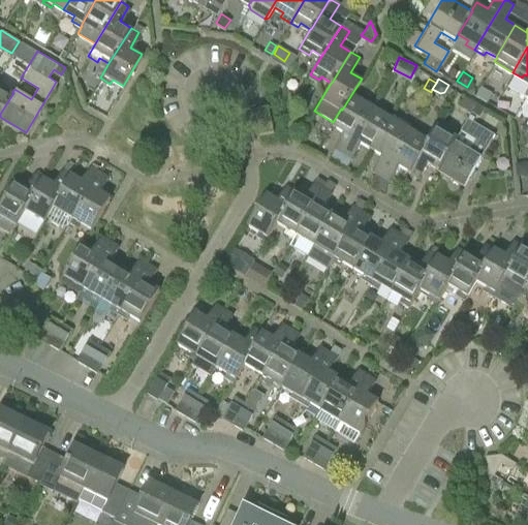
[(0,117),(0,114),(13,93),(12,92),(3,87),(5,83),(0,80),(0,117)]
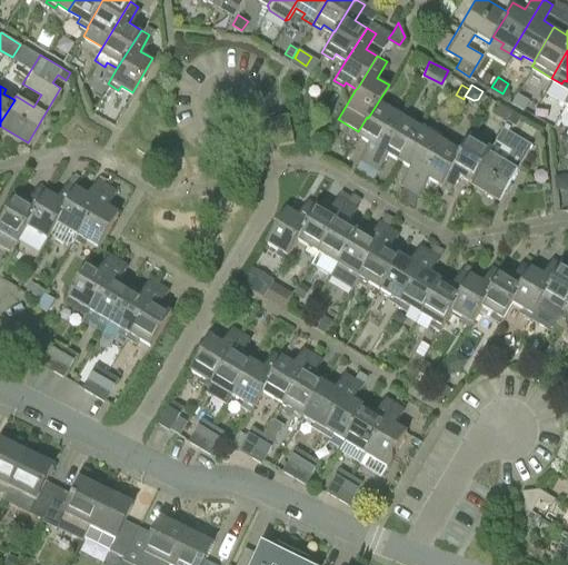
[(516,92),(510,101),(524,109),(528,100),(516,92)]
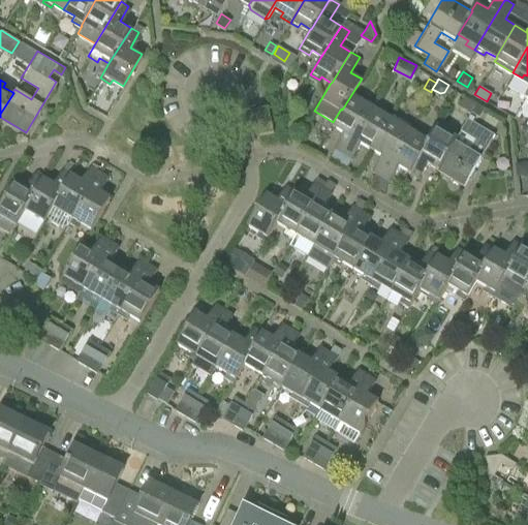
[(341,109),(333,122),(332,124),(342,130),(334,145),(337,147),(331,156),(337,160),(374,100),(365,95),(362,99),(352,93),(342,110),(341,109)]
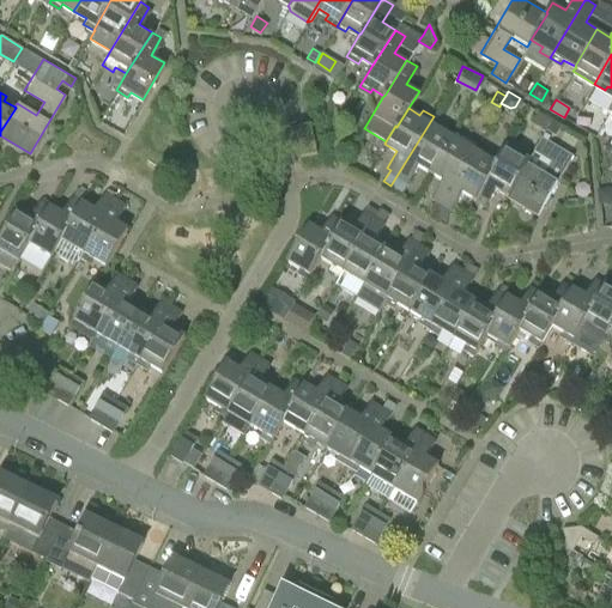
[(430,170),(442,150),(452,134),(441,128),(443,122),(434,116),(391,186),(400,192),(417,163),(430,170)]
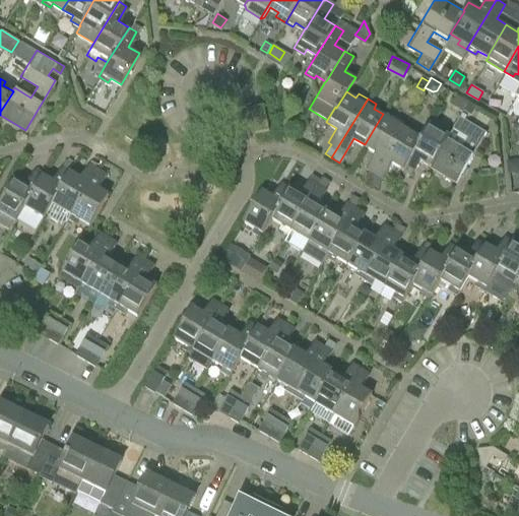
[(475,105),(467,100),(462,109),(470,113),(475,105)]
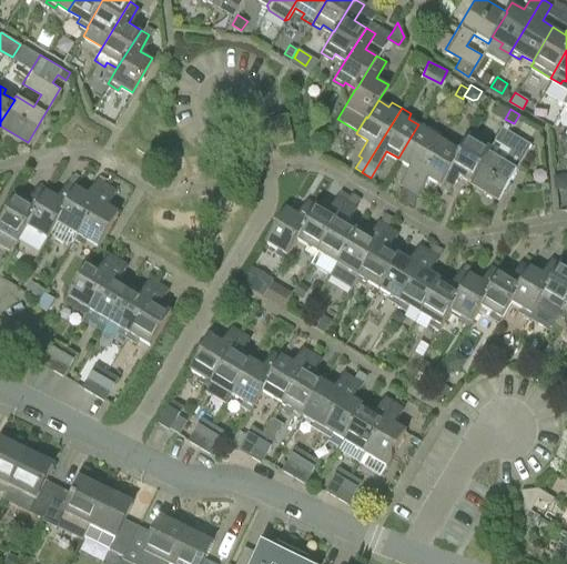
[(277,142),(293,139),(286,111),(271,116),(277,142)]
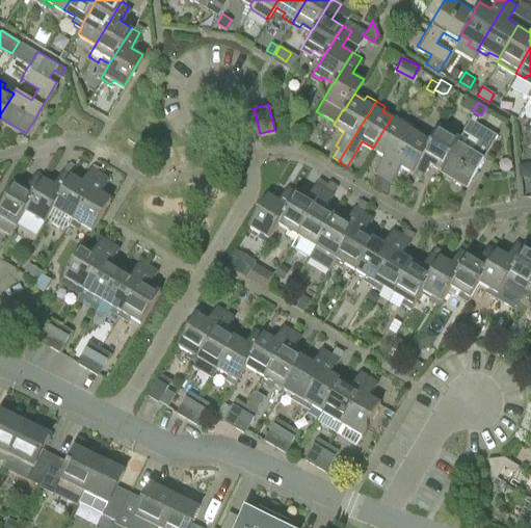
[(383,175),(414,125),(405,120),(403,124),(392,116),(383,130),(373,148),(383,154),(374,169),(378,172),(383,175)]
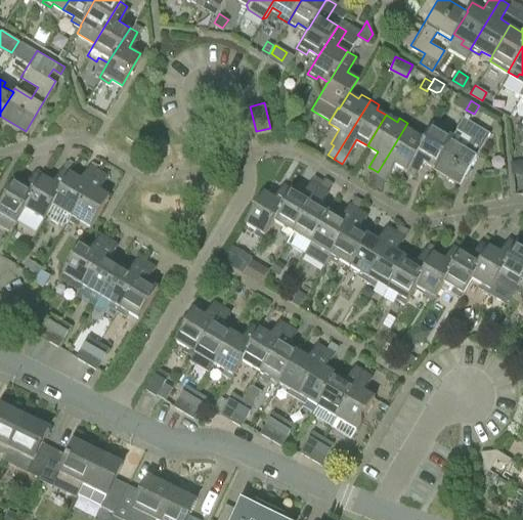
[(448,140),(433,165),(459,181),(489,131),(463,115),(454,128),(471,138),(464,149),(449,140),(448,140)]
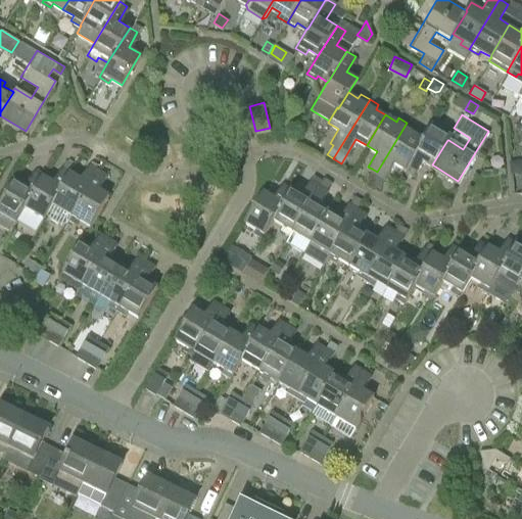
[(448,140),(452,135),(441,129),(443,125),(434,119),(423,138),(405,168),(413,173),(421,158),(432,164),(447,140),(448,140)]
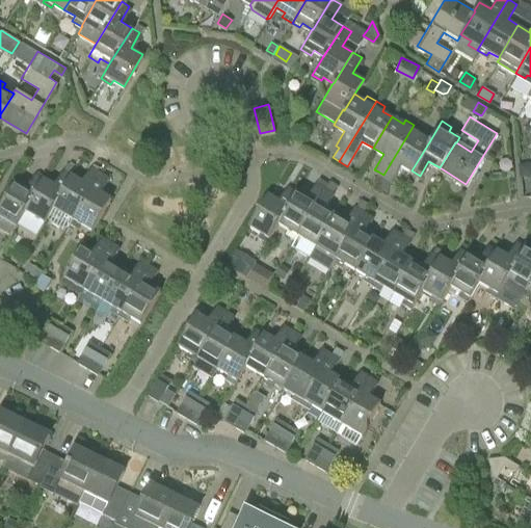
[(412,170),(430,140),(421,134),(423,131),(414,125),(383,175),(391,179),(400,164),(412,170)]
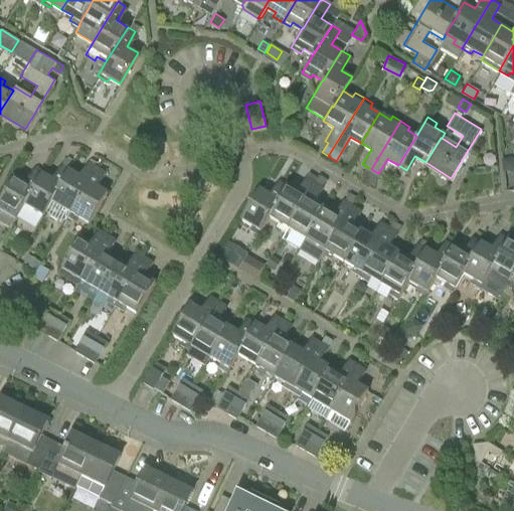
[(513,154),(503,156),(504,168),(513,166),(513,154)]
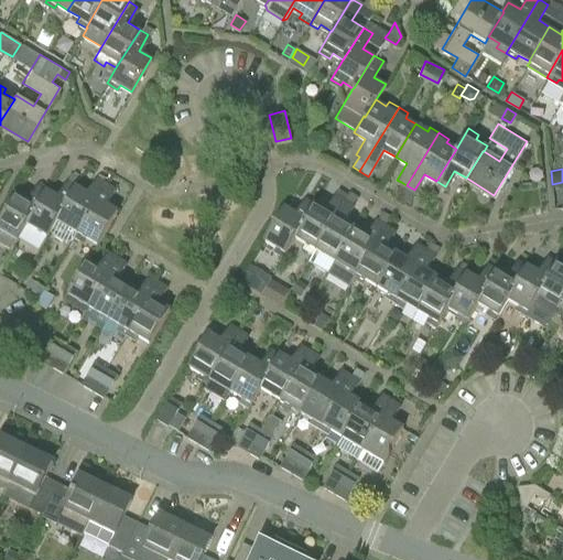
[(78,178),(69,173),(66,180),(75,185),(78,178)]
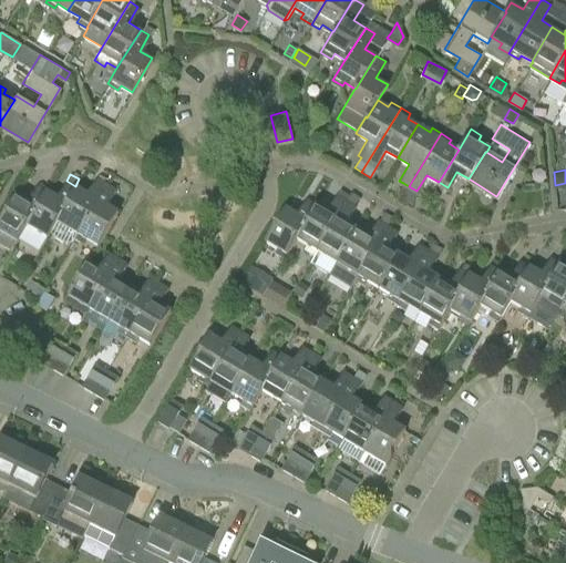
[(48,232),(63,241),(67,242),(70,241),(105,182),(96,176),(86,193),(75,186),(48,232)]
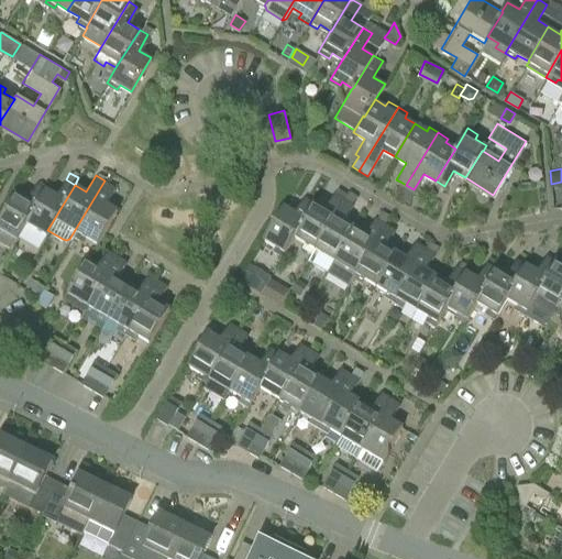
[(42,239),(47,230),(75,185),(66,179),(56,196),(44,188),(17,234),(37,247),(42,239)]
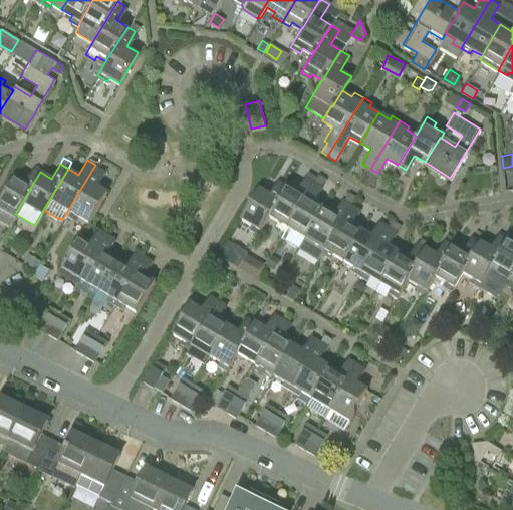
[(103,170),(95,165),(63,218),(64,218),(68,215),(74,218),(76,215),(87,221),(105,191),(94,185),(103,170)]
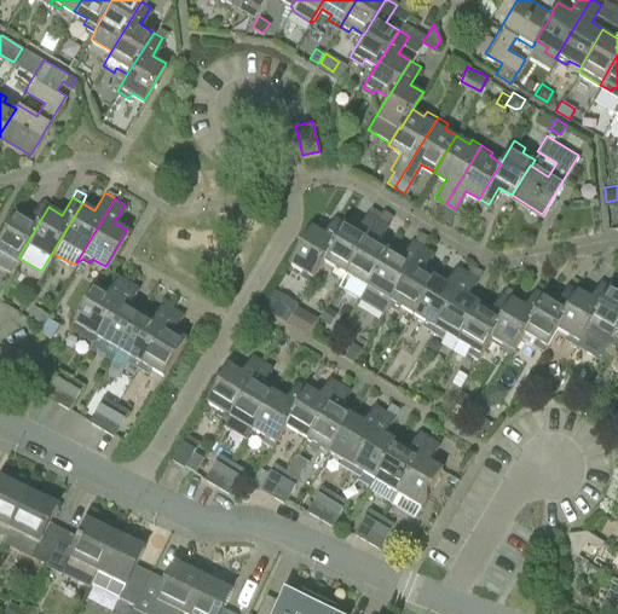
[(433,210),(439,214),(446,203),(440,200),(433,210)]
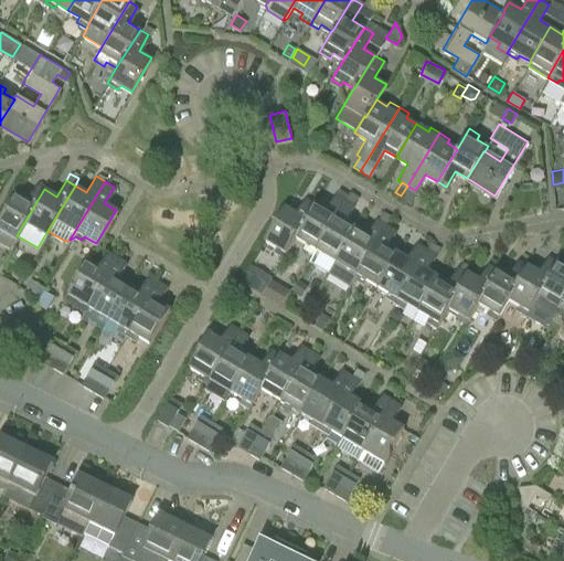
[(0,242),(10,249),(17,235),(44,189),(35,183),(25,199),(13,192),(0,214),(0,242)]
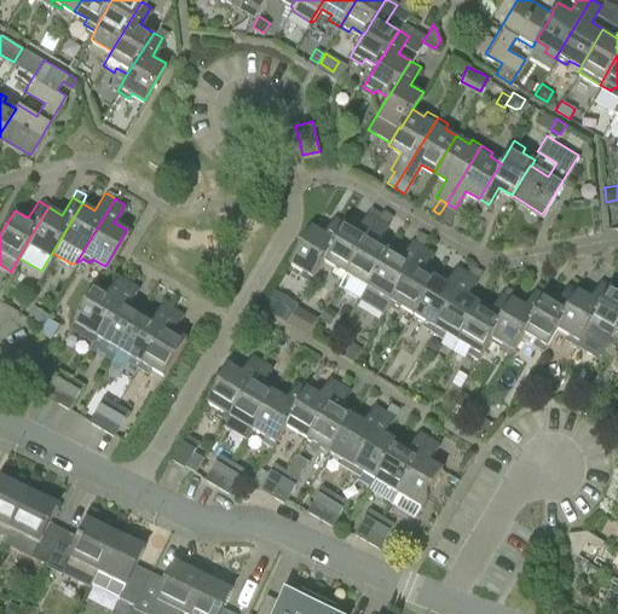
[(346,220),(324,258),(335,265),(333,270),(342,276),(382,209),(371,203),(357,227),(346,220)]
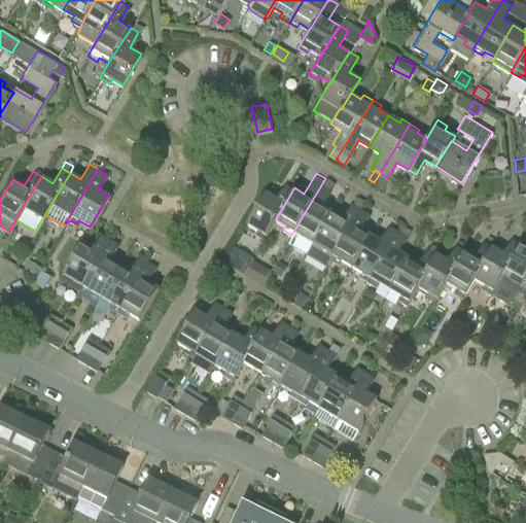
[(380,173),(374,182),(382,187),(387,177),(380,173)]
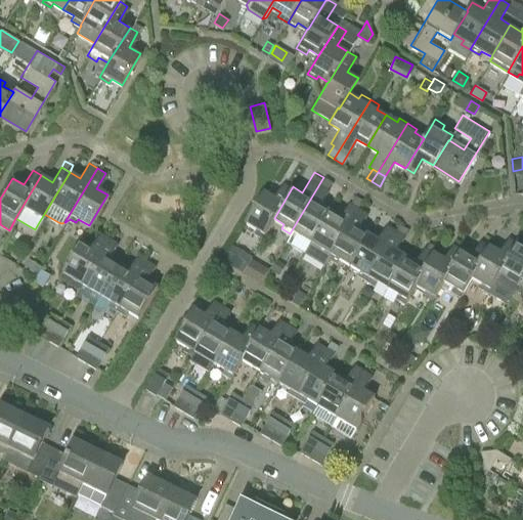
[(294,230),(301,234),(310,241),(330,209),(319,203),(332,182),(323,177),(290,233),(292,234),(294,230)]
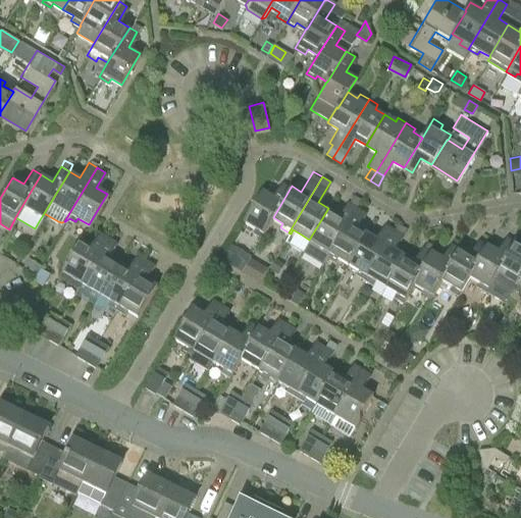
[(273,217),(292,186),(282,180),(273,195),(263,189),(244,220),(255,226),(252,231),(261,237),(273,217)]
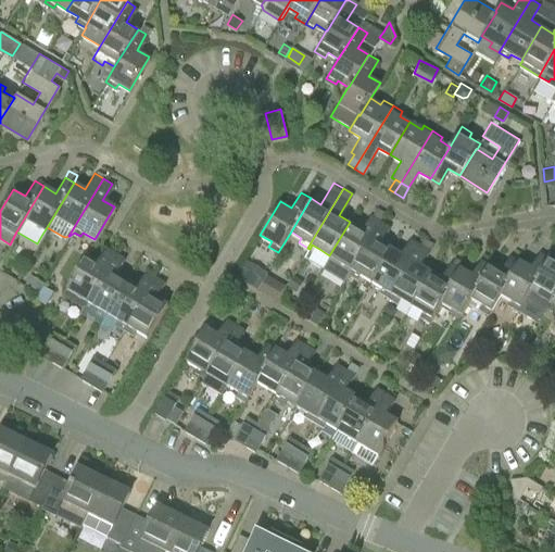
[(330,255),(323,268),(342,280),(383,212),(377,208),(373,215),(369,213),(361,228),(350,222),(329,255),(330,255)]
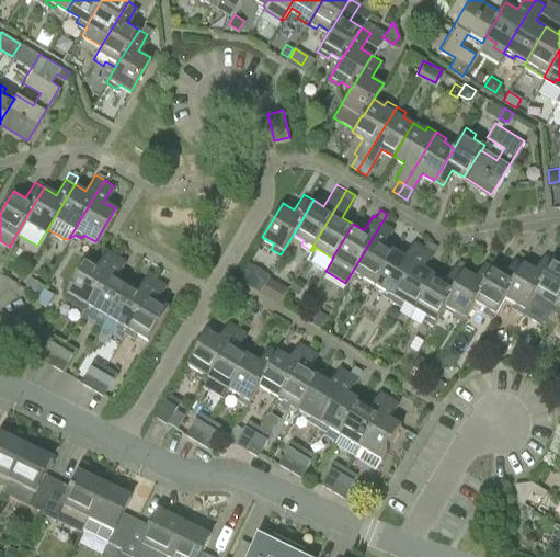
[(353,275),(361,280),(363,275),(374,282),(393,249),(381,241),(391,226),(384,222),(388,214),(387,214),(345,283),(347,284),(353,275)]
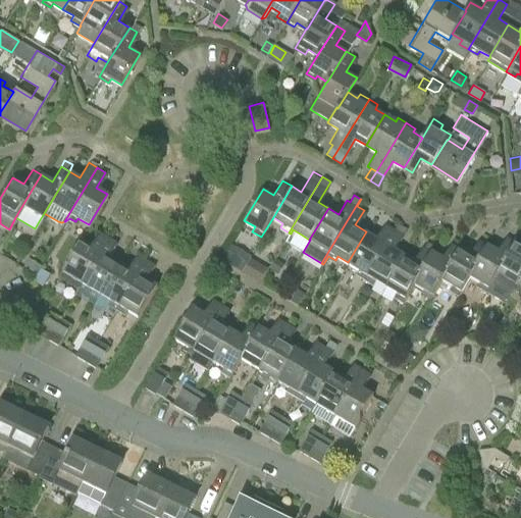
[(364,277),(394,227),(385,222),(376,238),(366,231),(348,262),(358,268),(355,272),(364,277)]
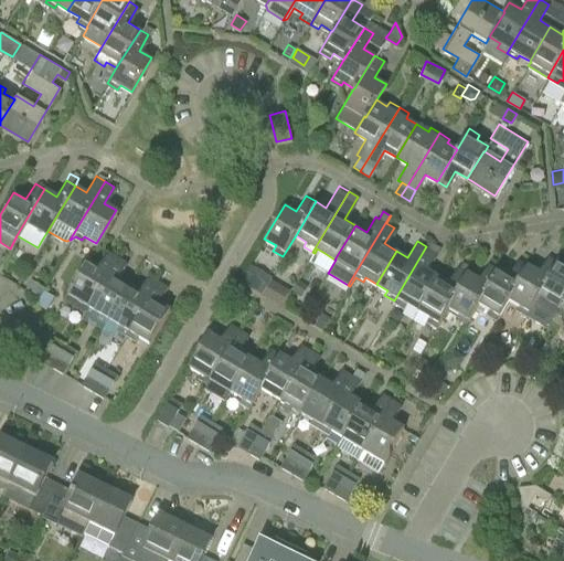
[(416,308),(437,275),(426,268),(439,246),(432,242),(428,247),(426,246),(394,300),(404,307),(407,303),(416,308)]
